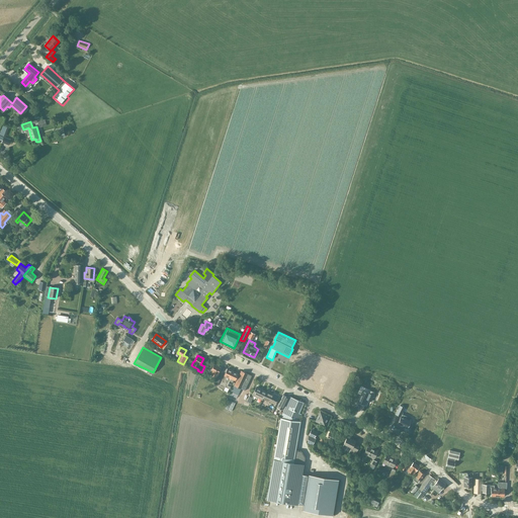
[(214,364),(211,370),(210,370),(209,373),(217,377),(214,380),(219,382),(223,375),(219,373),(218,373),(221,367),(214,364)]
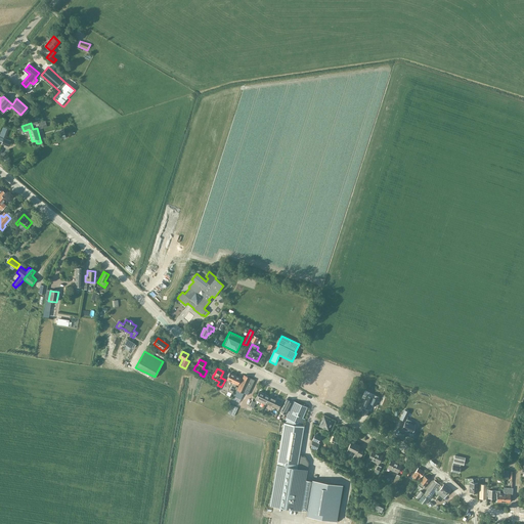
[(231,386),(235,376),(230,373),(226,382),(225,382),(222,389),(228,391),(231,386)]
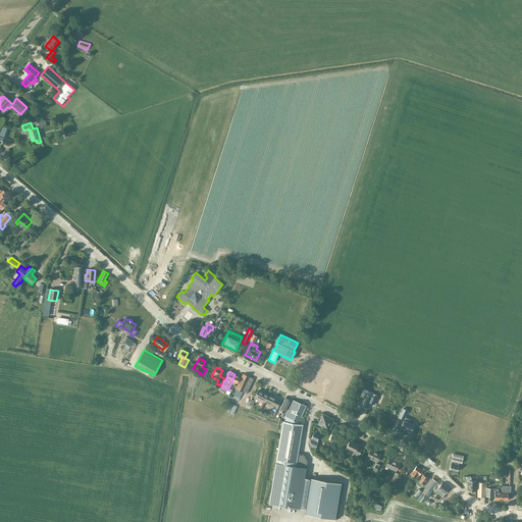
[(244,373),(237,388),(243,392),(247,394),(254,378),(250,376),(244,373)]
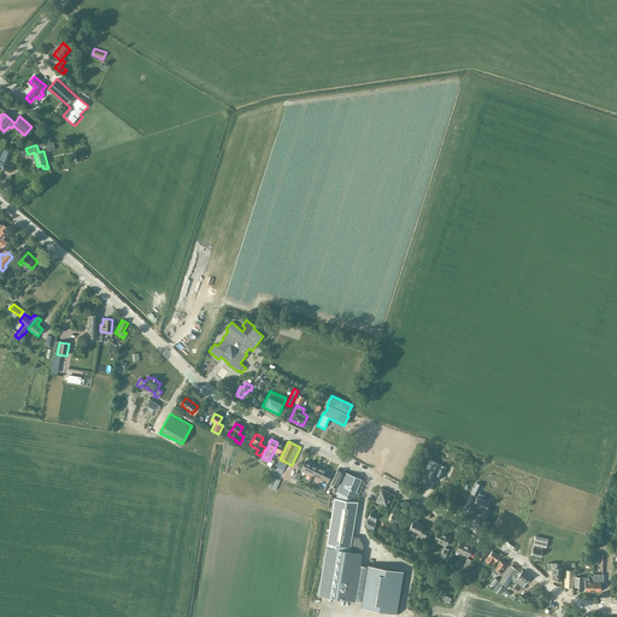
[(283,446),(277,442),(272,454),(269,460),(274,463),(277,454),(278,456),(283,446)]
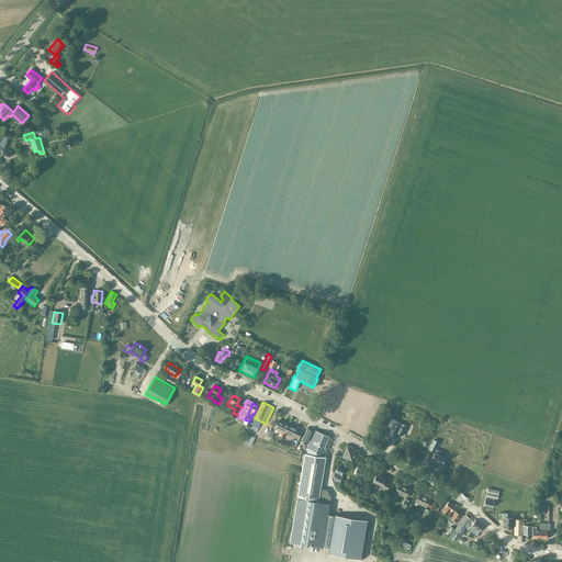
[(415,408),(412,420),(419,423),(423,411),(415,408)]
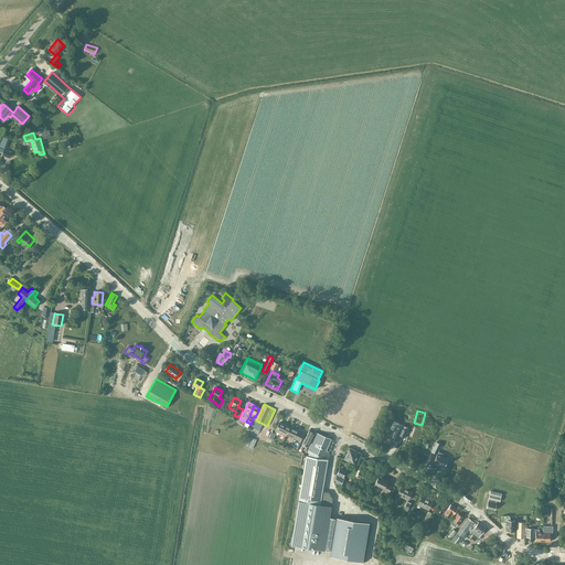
[(286,437),(287,435),(290,428),(279,423),(275,432),(286,437)]
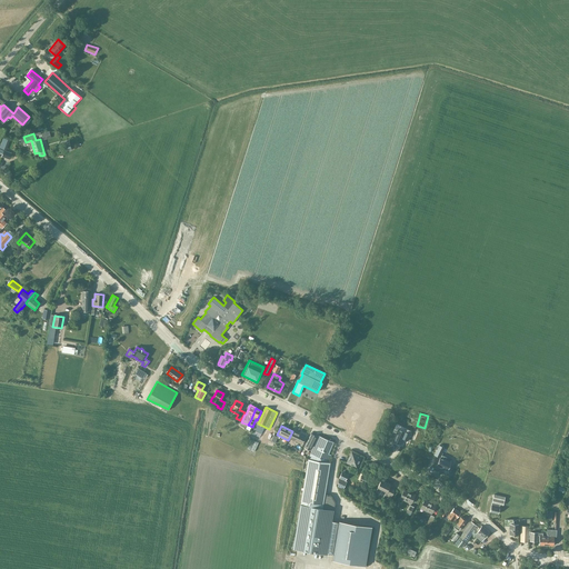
[(403,432),(400,439),(407,442),(409,437),(415,439),(418,432),(406,427),(403,432)]
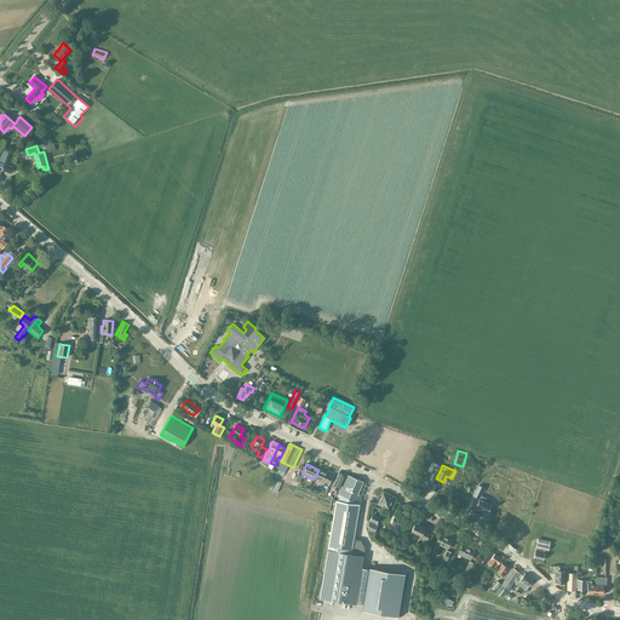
[(333,476),(319,470),(315,477),(329,483),(333,476)]
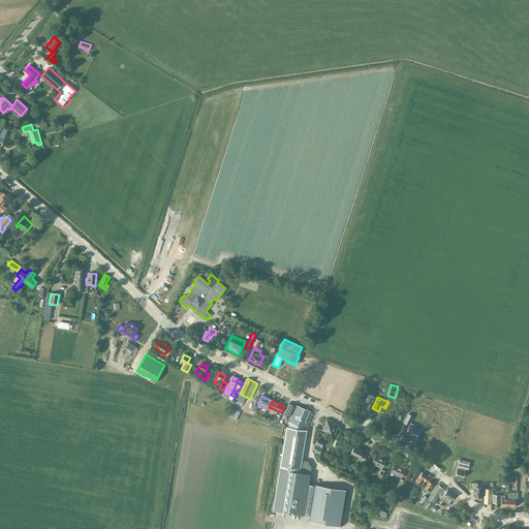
[(289,404),(287,408),(286,408),(282,416),(287,418),(293,406),(289,404)]
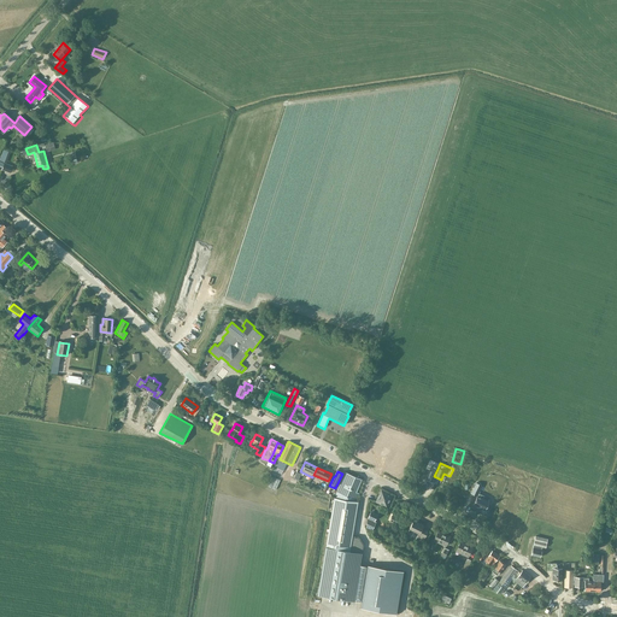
[(325,547),(317,595),(353,601),(360,603),(359,609),(395,615),(403,573),(368,566),(359,565),(360,559),(362,553),(360,552),(363,544),(358,536),(352,535),(358,503),(356,501),(359,494),(357,493),(363,480),(346,472),(334,498),(325,547)]
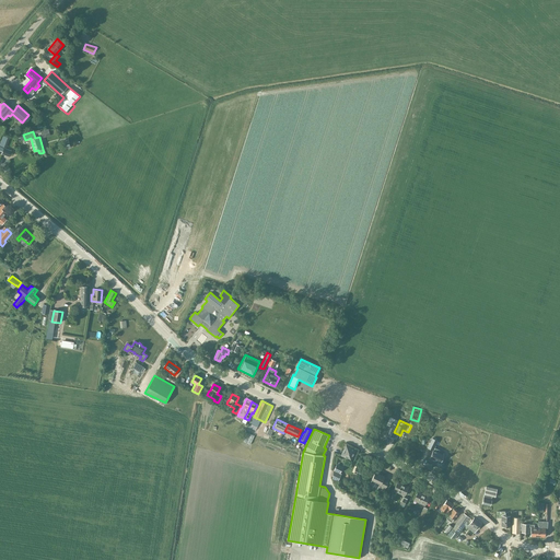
[(254,435),(247,432),(243,442),(249,444),(254,435)]
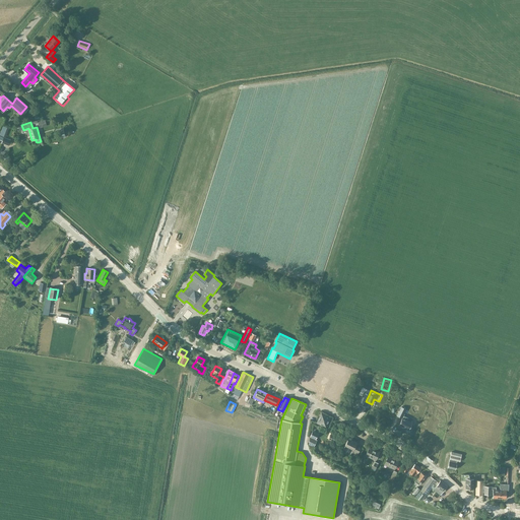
[(326,428),(331,418),(321,413),(317,424),(326,428)]
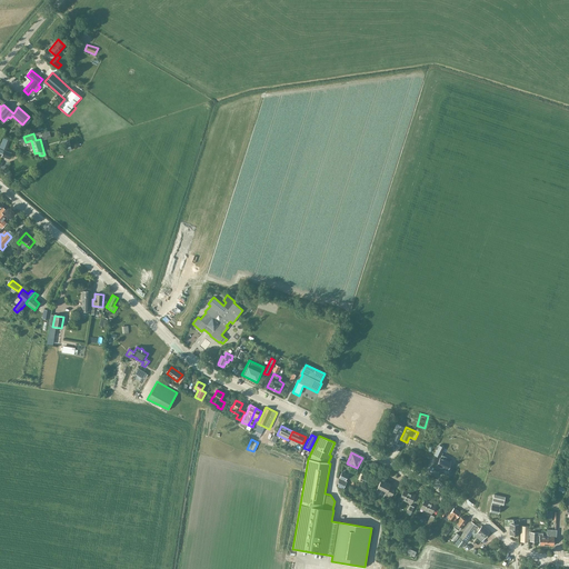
[(437,466),(447,470),(451,462),(446,460),(447,457),(441,455),(440,458),(440,457),(437,466)]
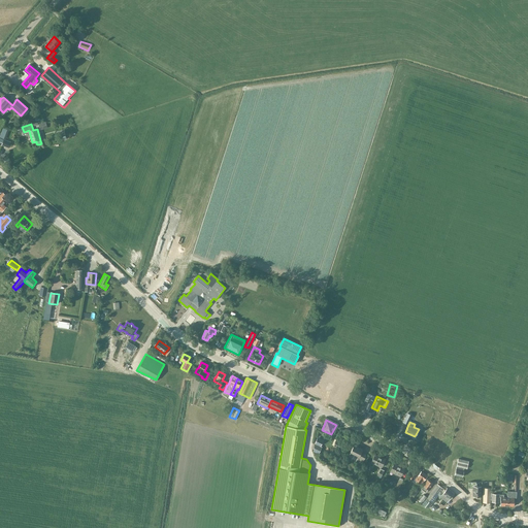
[(363,460),(366,455),(361,452),(362,450),(354,446),(351,452),(360,457),(360,459),(363,460)]
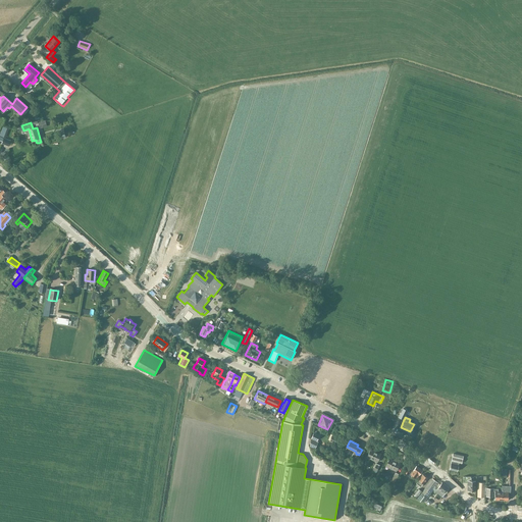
[(377,462),(381,454),(371,449),(367,457),(377,462)]
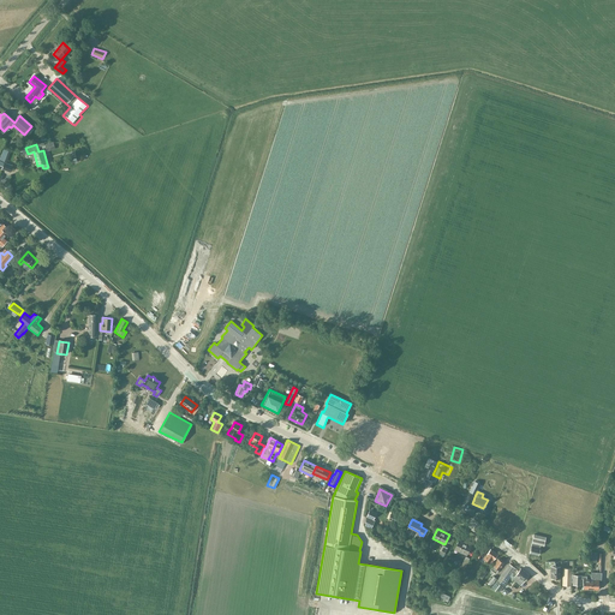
[(545,537),(542,536),(533,535),(530,554),(538,555),(541,545),(543,545),(545,537)]
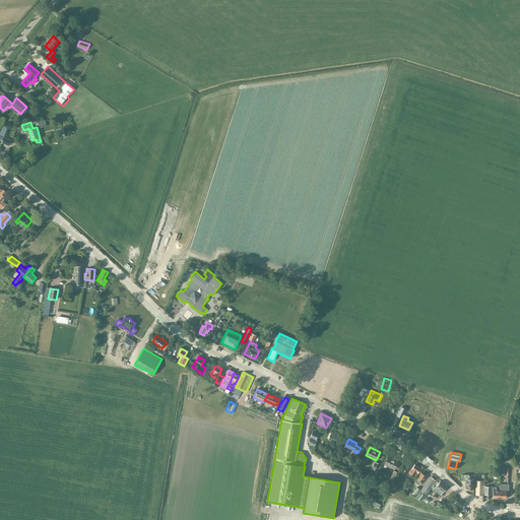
[(394,469),(398,461),(388,456),(384,464),(394,469)]
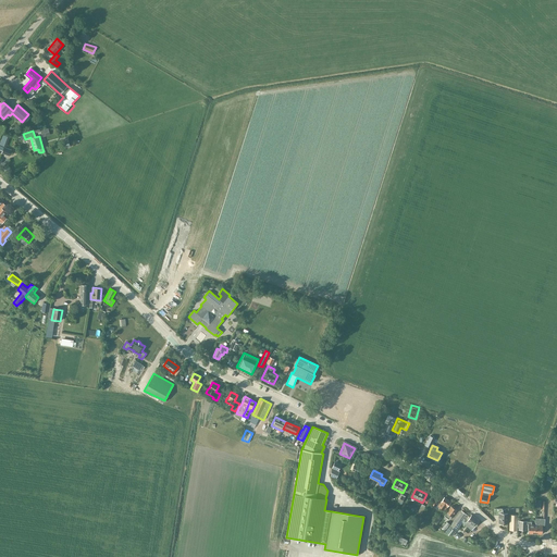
[(444,497),(442,502),(440,500),(441,499),(436,496),(431,503),(435,506),(436,505),(444,511),(450,503),(444,497)]
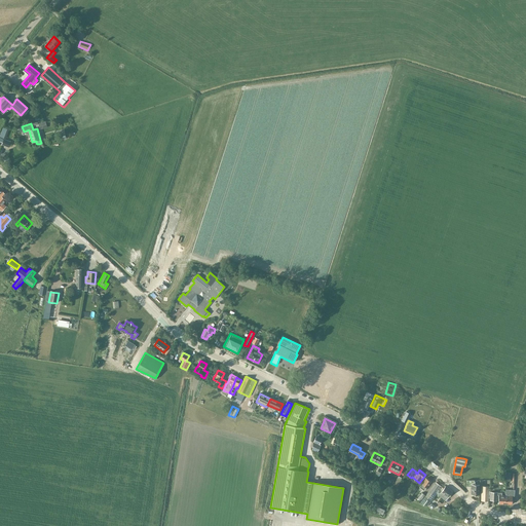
[(399,483),(402,477),(399,476),(396,482),(393,481),(392,484),(397,486),(398,483),(399,483)]
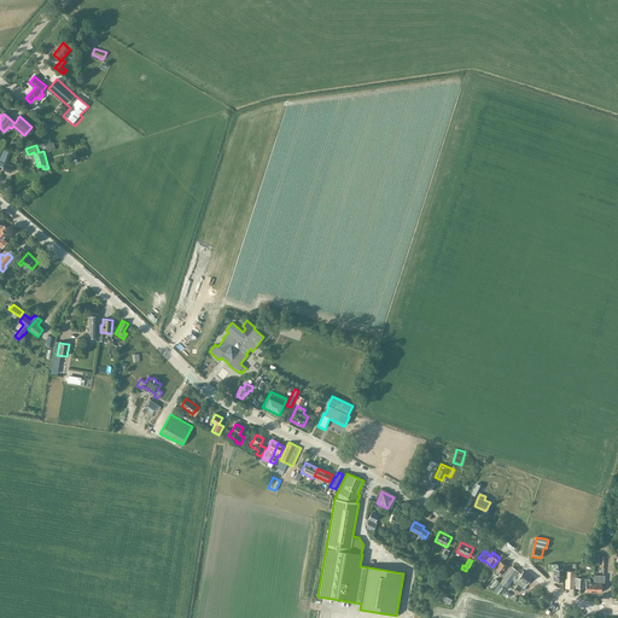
[(501,573),(506,566),(501,563),(495,570),(495,569),(493,572),(499,577),(500,573),(501,573)]
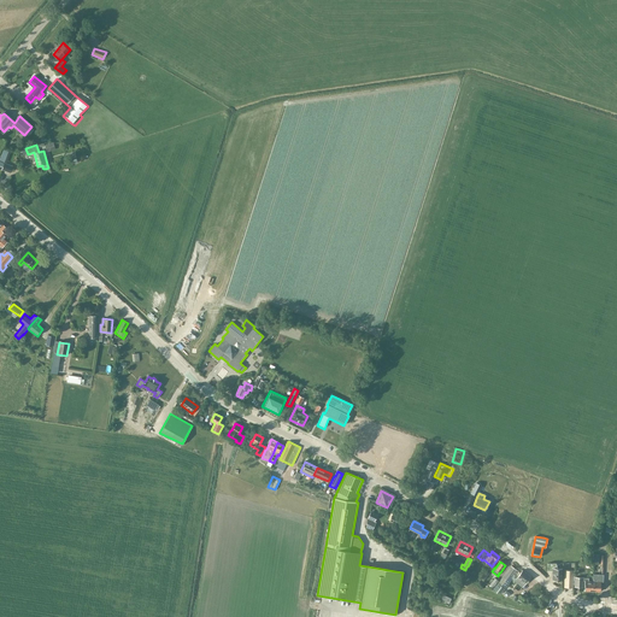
[(557,563),(548,563),(547,570),(553,570),(553,580),(562,580),(562,569),(558,568),(557,566),(557,563)]
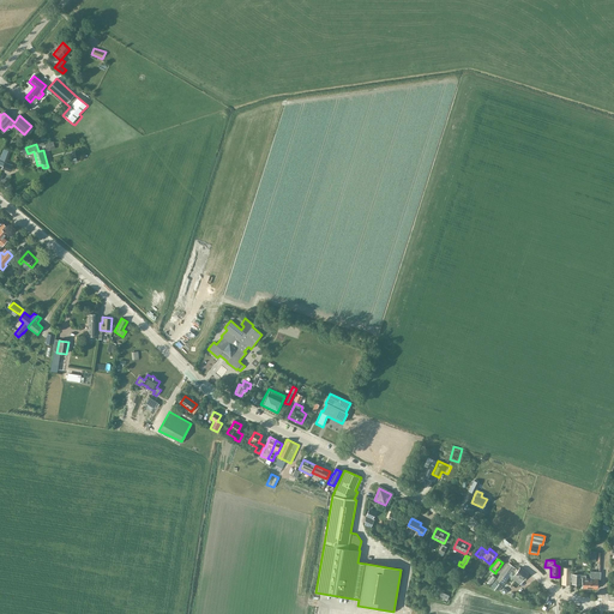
[(517,570),(516,569),(509,563),(497,579),(503,585),(510,576),(521,584),(528,575),(519,567),(517,570)]
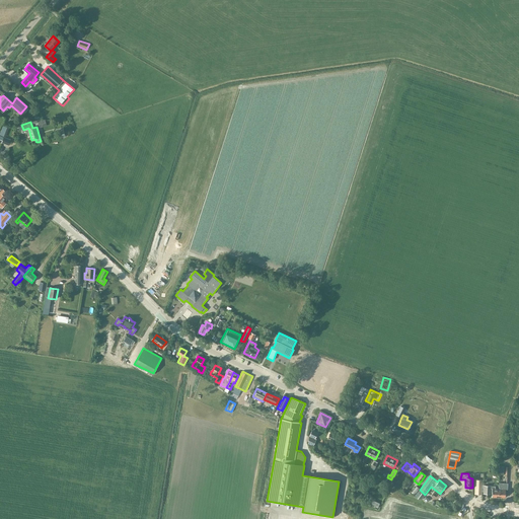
[(504,498),(505,490),(507,490),(508,484),(499,483),(499,490),(498,497),(504,498)]
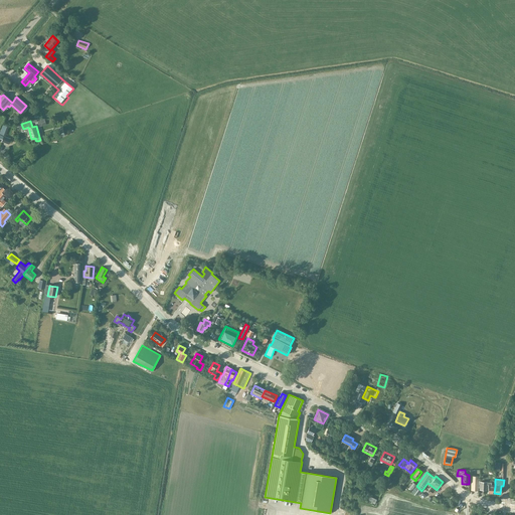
[(491,485),(491,483),(487,482),(480,482),(479,490),(486,490),(487,485),(488,485),(488,493),(494,493),(495,486),(491,485)]
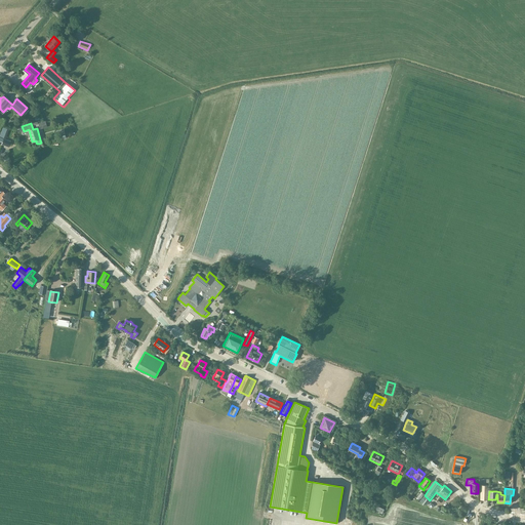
[(423,496),(418,502),(426,505),(429,500),(423,496)]
